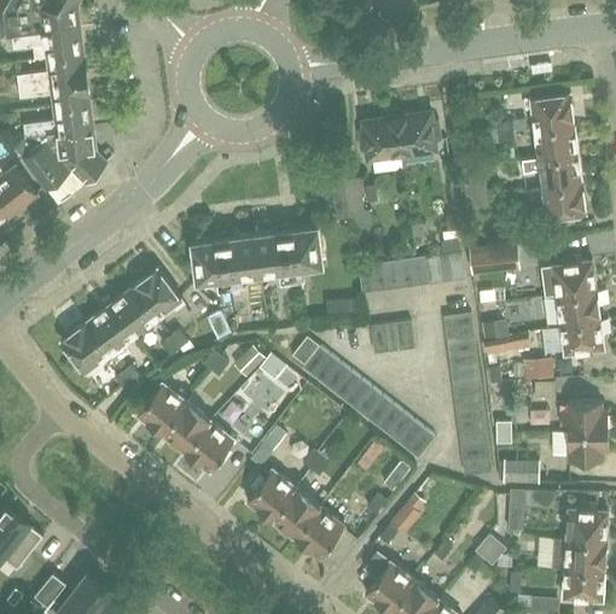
[(4,39),(10,37),(79,29),(75,5),(77,0),(9,0),(1,13),(4,39)]
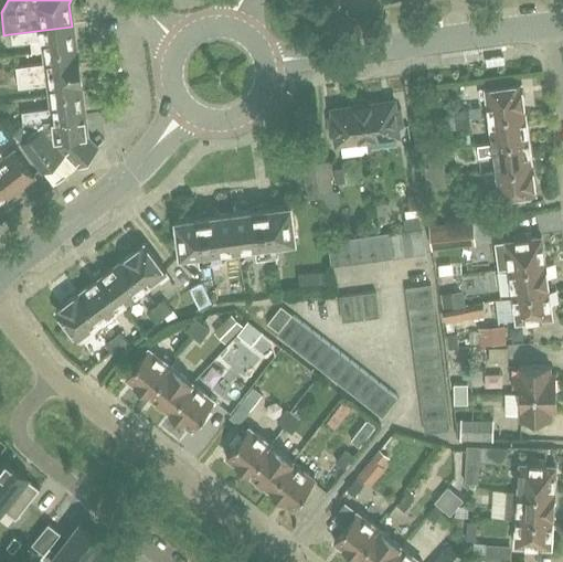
[(41,53),(74,49),(72,27),(9,34),(10,45),(39,41),(41,53)]
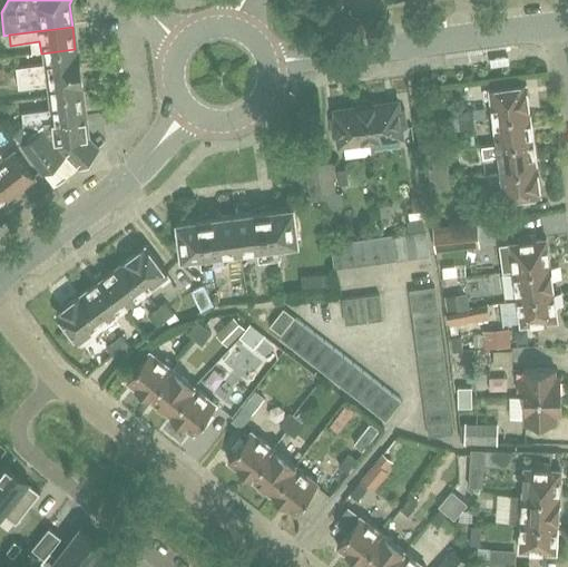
[(15,80),(78,71),(75,49),(41,54),(42,66),(13,69),(15,80)]
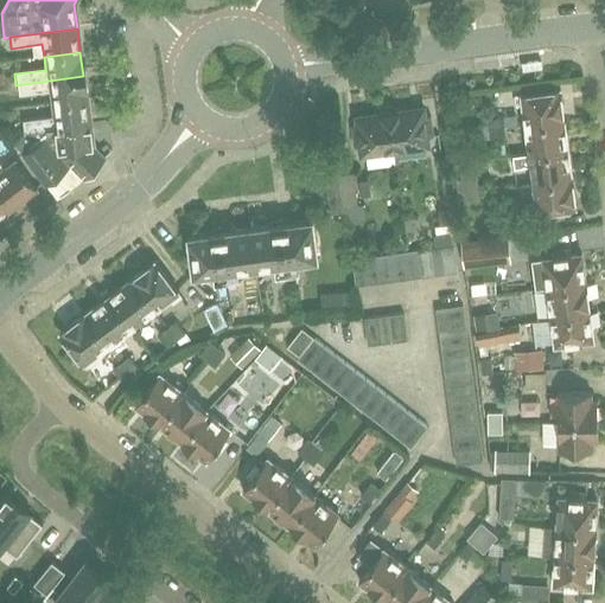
[(50,104),(87,100),(83,76),(16,85),(17,96),(49,92),(50,104)]
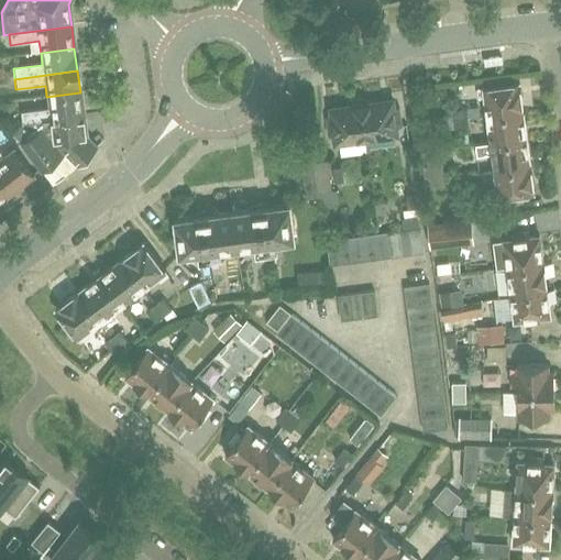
[(485,117),(520,112),(517,86),(482,90),(477,91),(479,100),(483,99),(485,117)]
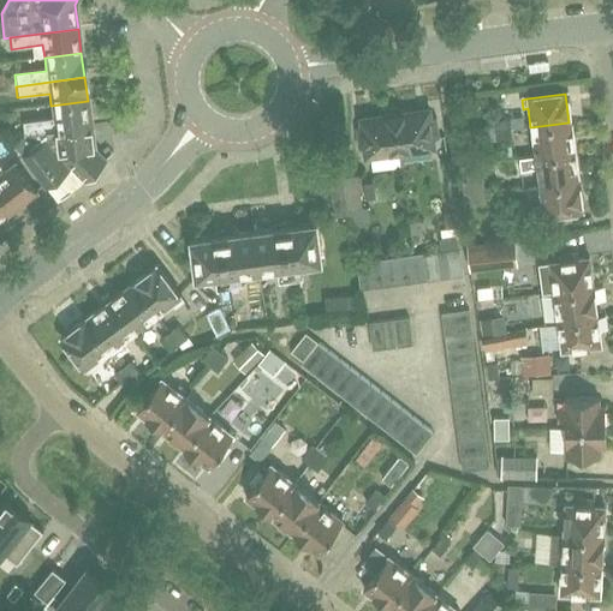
[(33,136),(91,127),(88,101),(51,106),(53,119),(21,124),(23,137),(23,139),(31,133),(33,136)]
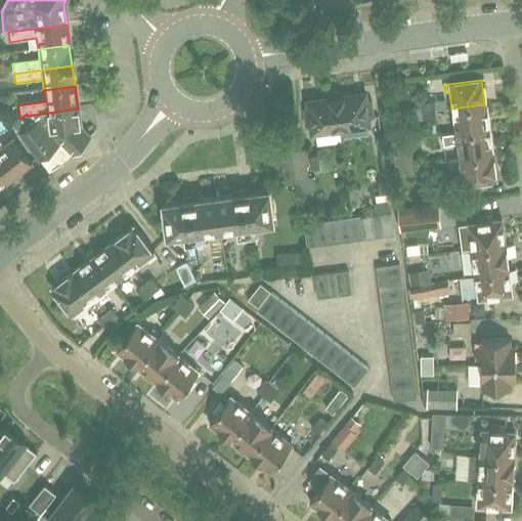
[(334,99),(339,132),(367,128),(366,121),(372,120),(368,102),(363,103),(362,95),(334,99)]
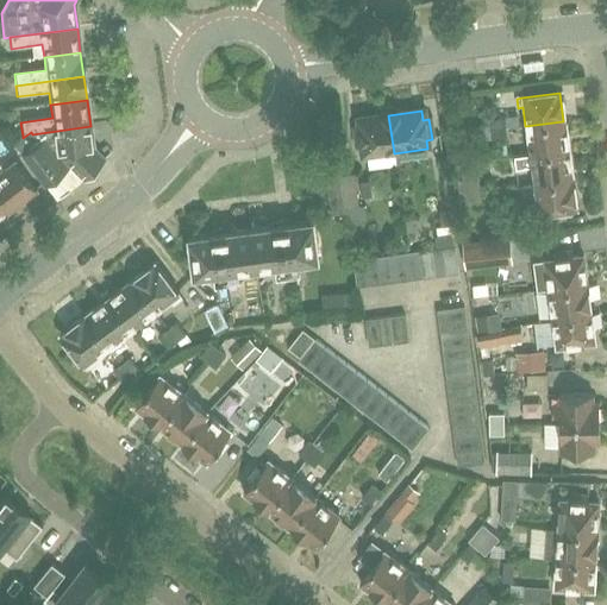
[(361,158),(394,153),(388,115),(356,120),(357,130),(351,130),(354,150),(360,150),(361,158)]
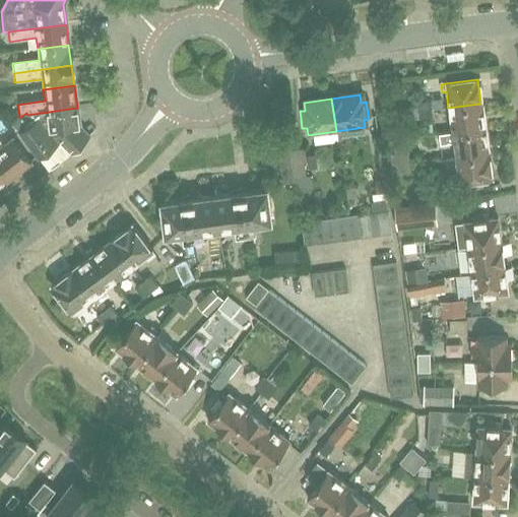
[(418,112),(432,111),(431,102),(416,103),(418,112)]
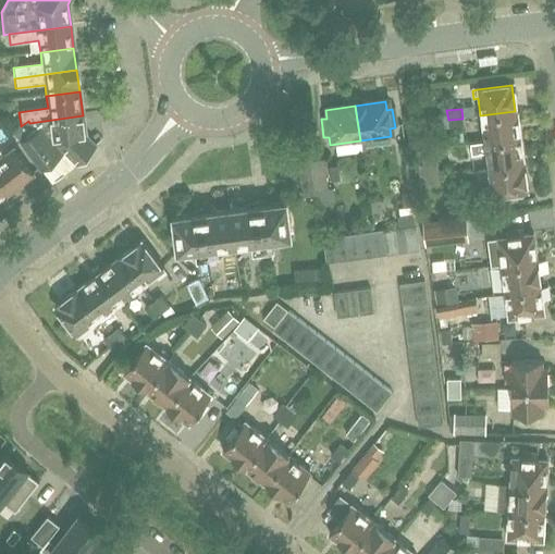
[(483,143),(519,138),(515,111),(480,115),(483,143)]
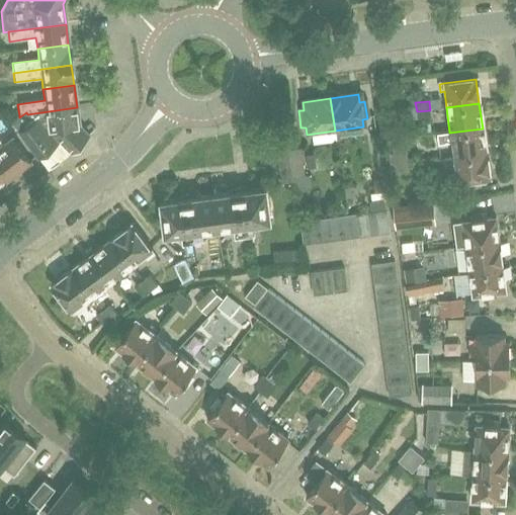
[(9,122),(47,171),(71,154),(88,137),(79,127),(77,107),(27,114),(26,112),(19,117),(19,115),(9,122)]
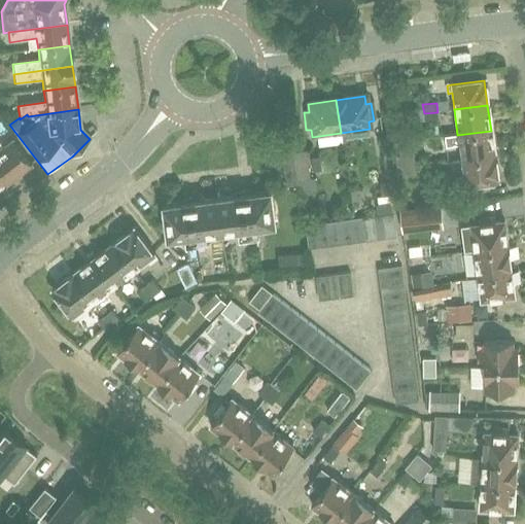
[(438,112),(424,113),(425,123),(440,120),(438,112)]
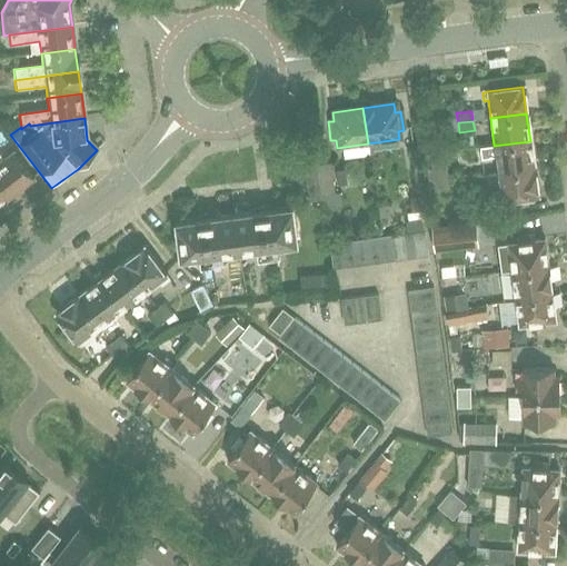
[(498,174),(534,168),(530,141),(494,146),(478,148),(479,160),(496,158),(498,174)]
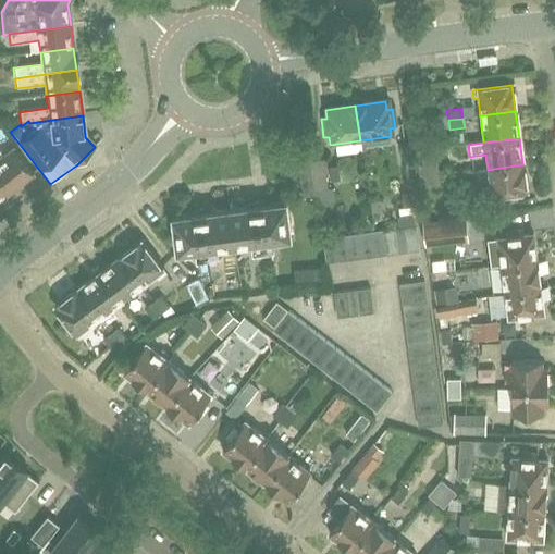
[(0,171),(14,191),(33,176),(13,149),(2,157),(0,154),(0,171)]
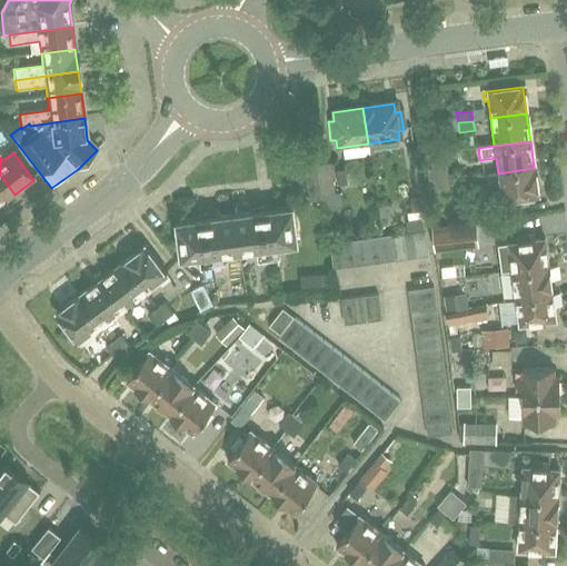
[(433,182),(448,180),(446,161),(430,164),(431,172),(427,172),(428,182),(433,182)]
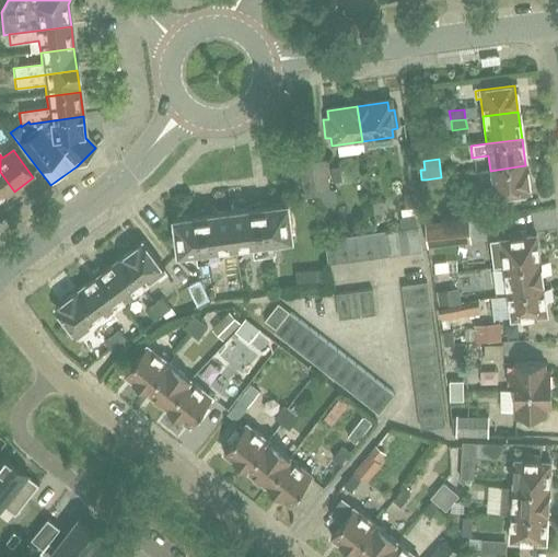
[(312,163),(316,198),(317,208),(337,205),(335,190),(330,192),(327,161),(312,163)]
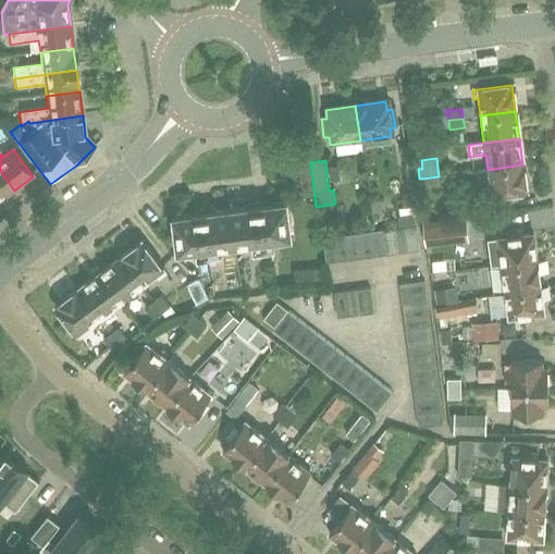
[(301,198),(315,197),(310,162),(308,162),(297,163),(297,168),(301,198)]
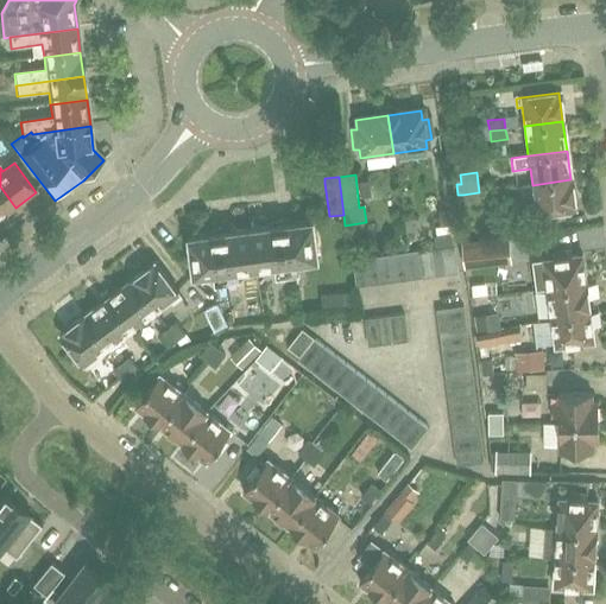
[(570,179),(532,185),(535,204),(530,204),(531,215),(536,214),(574,209),(570,179)]
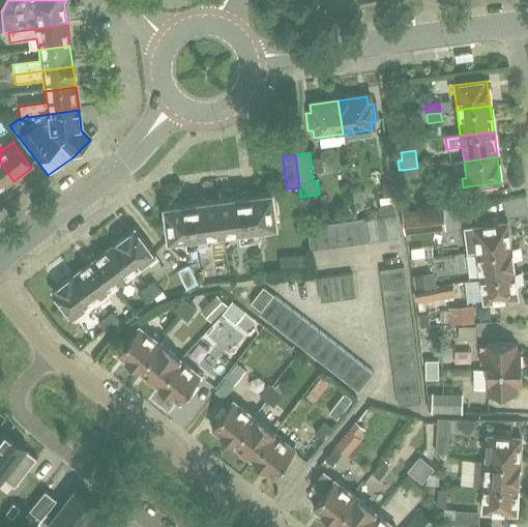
[(323,158),(314,159),(315,174),(325,173),(323,158)]
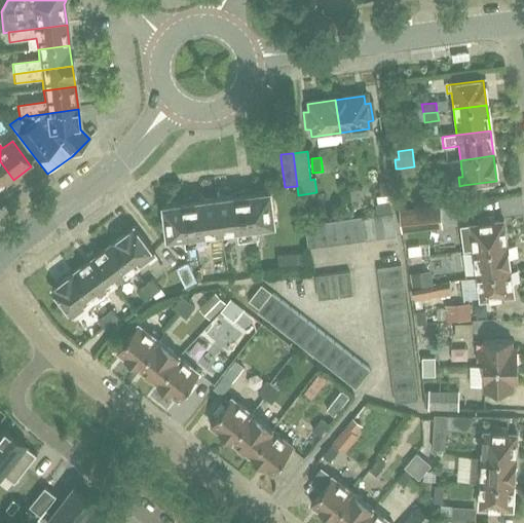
[(0,190),(13,180),(0,161),(0,190)]
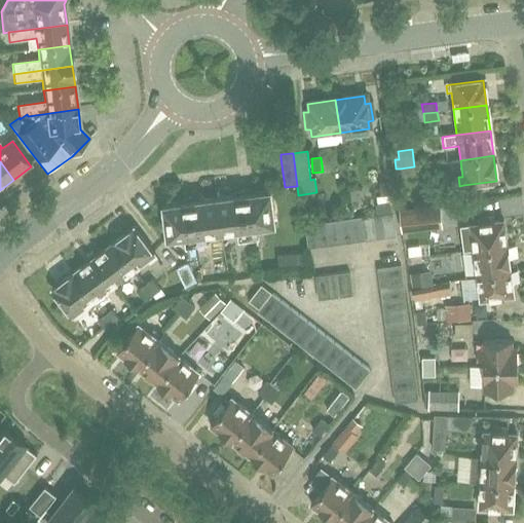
[(414,166),(400,169),(401,178),(415,176),(414,166)]
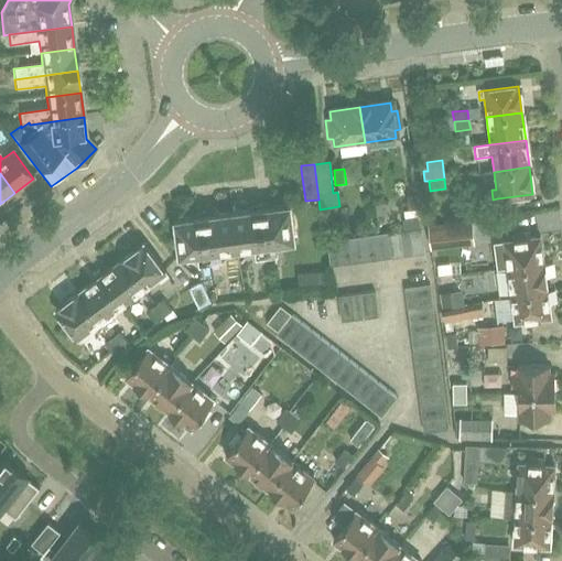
[(417,215),(415,200),(407,201),(409,216),(417,215)]
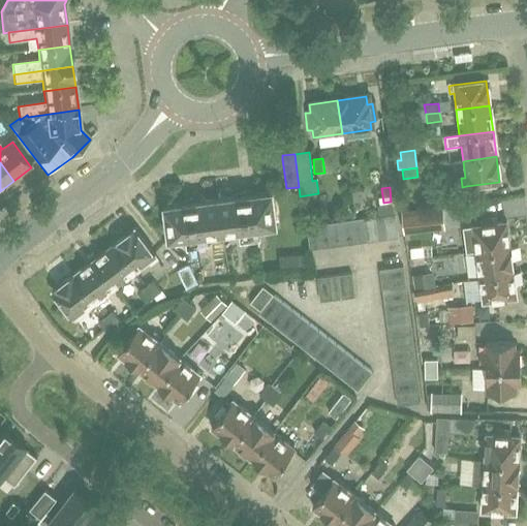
[(249,242),(248,231),(243,194),(237,196),(238,198),(216,202),(220,235),(238,233),(239,243),(249,242)]
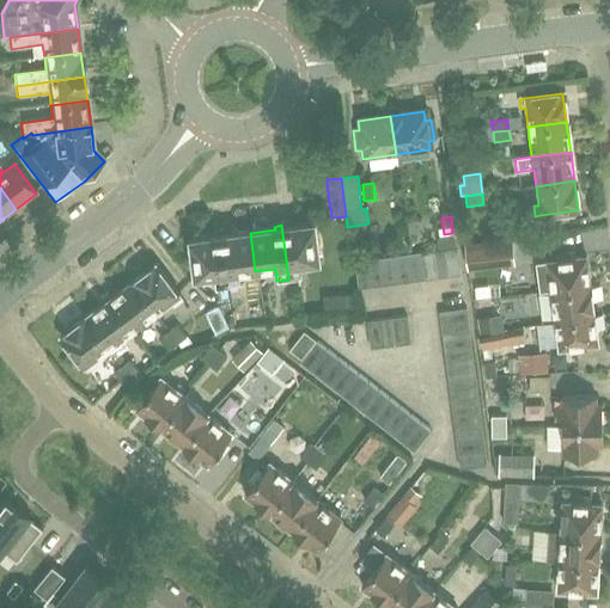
[(300,277),(298,265),(318,263),(312,225),(288,228),(288,225),(281,225),(287,268),(288,280),(300,277)]
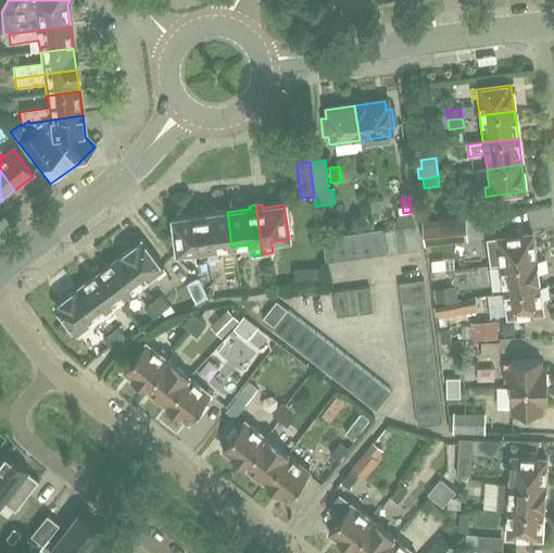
[(370,206),(372,217),(380,216),(379,205),(370,206)]
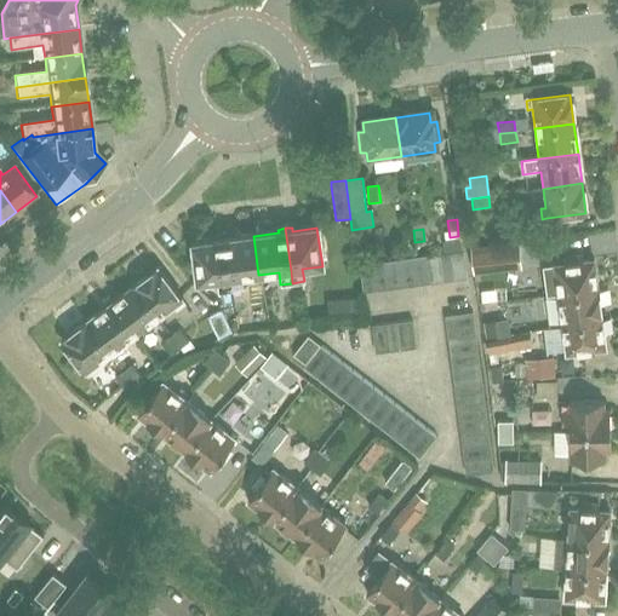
[(228,292),(227,280),(222,235),(215,239),(216,241),(190,245),(195,283),(215,281),(216,293),(228,292)]
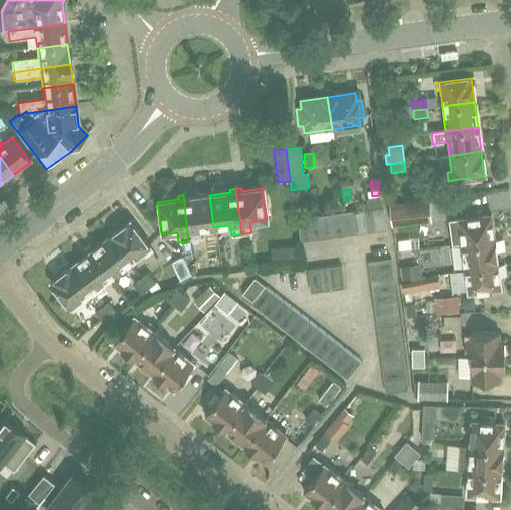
[(213,227),(209,195),(189,197),(189,195),(183,194),(187,231),(188,241),(198,239),(197,229),(213,227)]
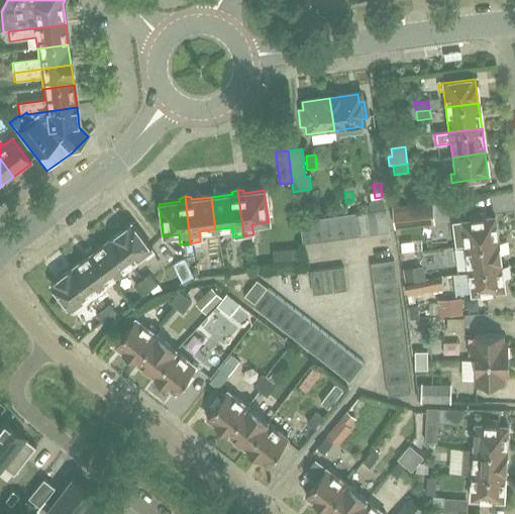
[(372,213),(384,211),(383,201),(370,203),(372,213)]
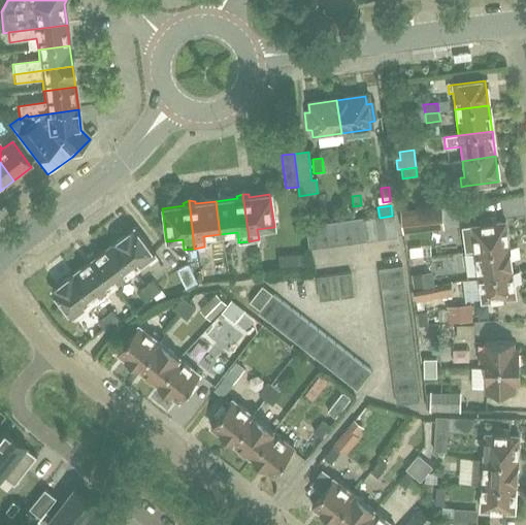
[(401,233),(439,230),(437,208),(399,211),(401,233)]
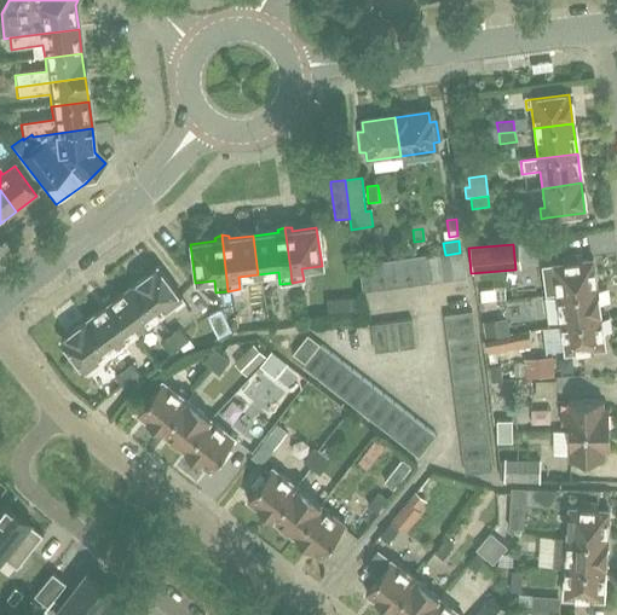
[(460,254),(448,256),(451,282),(463,280),(460,254)]
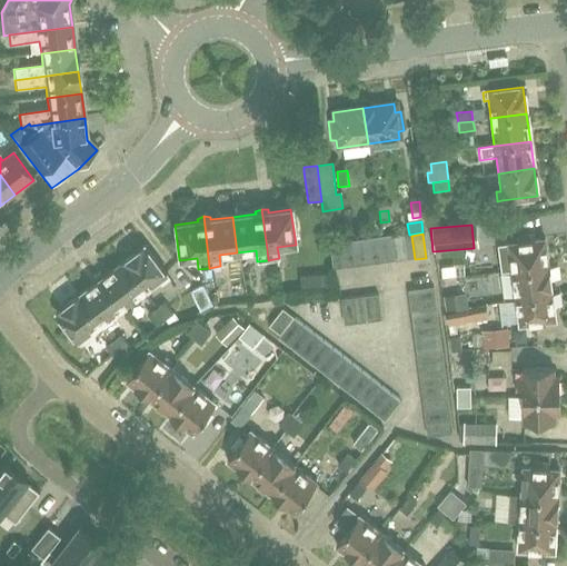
[(411,236),(400,237),(404,260),(415,259),(411,236)]
